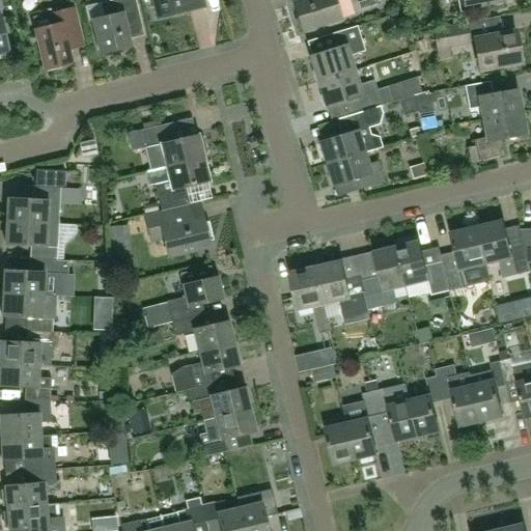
[(128,40),(144,36),(134,0),(118,0),(100,5),(103,19),(91,22),(101,56),(130,49),(128,40)]
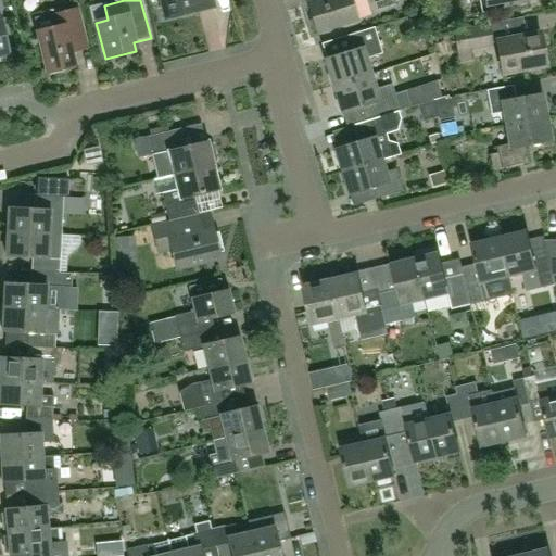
[(160,0),(164,16),(178,13),(179,14),(213,7),(211,0),(160,0)]
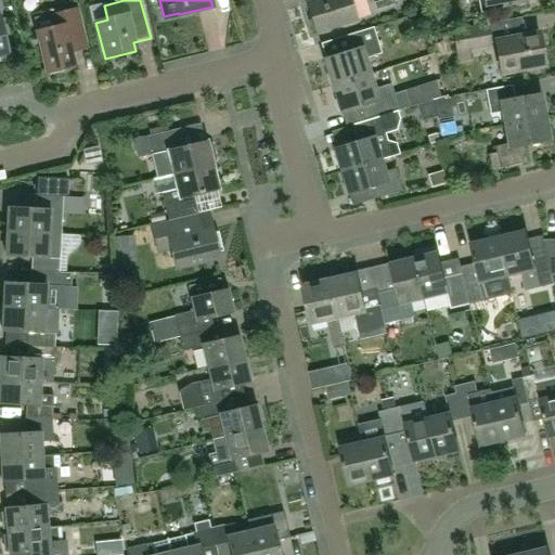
[(347,0),(315,0),(306,3),(314,31),(353,20),(347,0)]
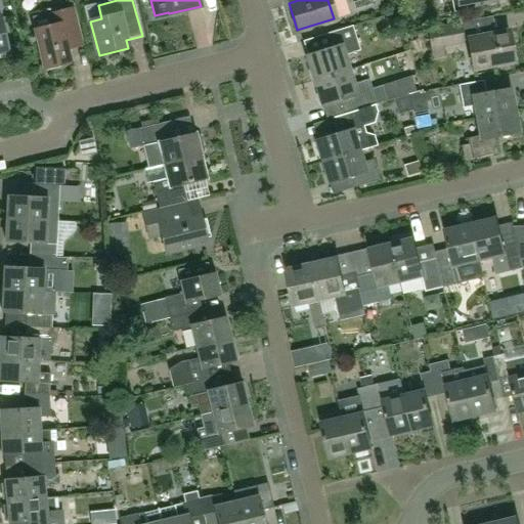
[(32,22),(35,32),(44,69),(70,61),(63,38),(79,35),(73,11),(32,22)]
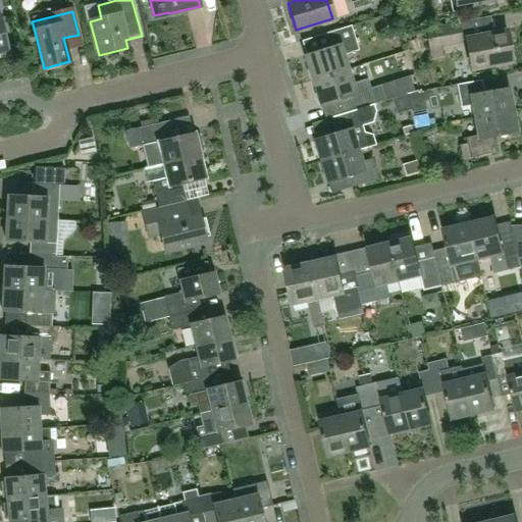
[(0,55),(8,53),(0,20),(0,55)]
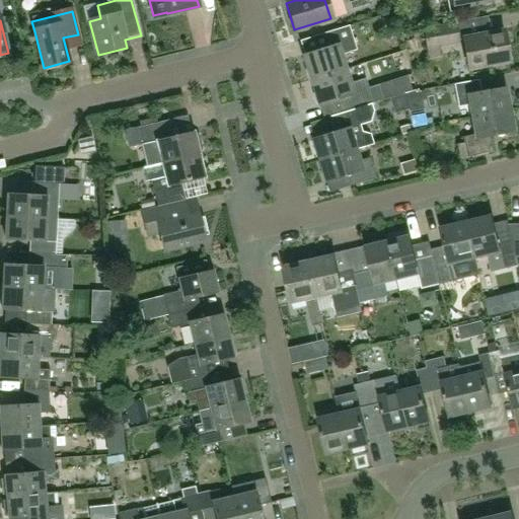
[(426,48),(458,42),(454,23),(423,29),(426,48)]
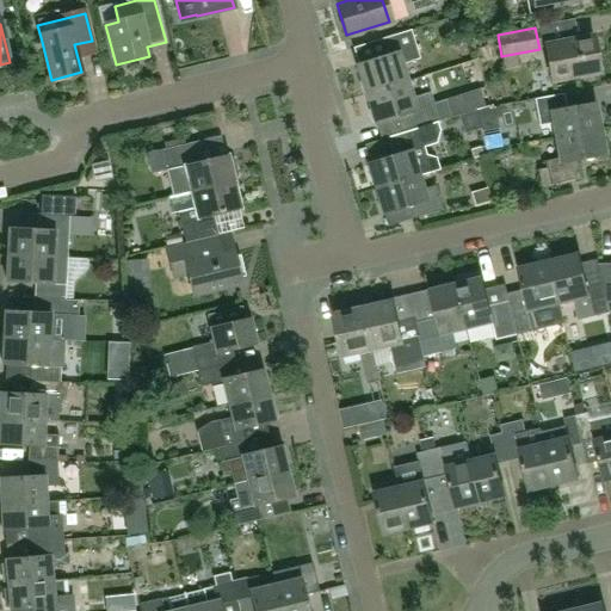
[(365,94),(405,81),(400,65),(419,59),(409,30),(378,39),(383,55),(356,65),(365,94)]
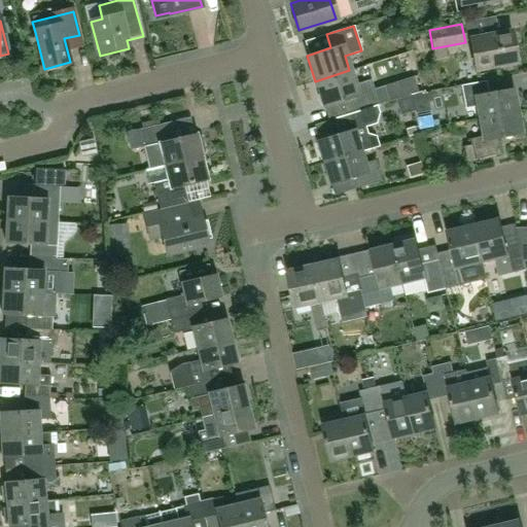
[(476,69),(516,62),(510,31),(469,38),(476,69)]
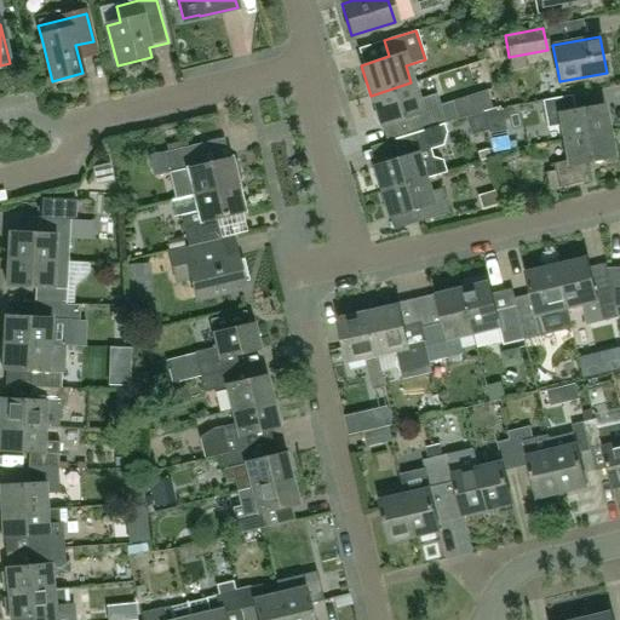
[(417,101),(411,82),(371,96),(379,125),(401,119),(406,135),(423,130),(443,124),(458,119),(452,101),(438,104),(435,95),(417,101)]
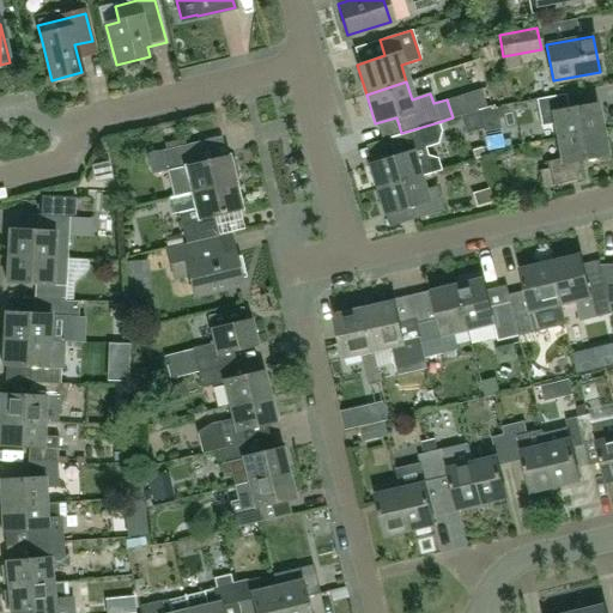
[(542,127),(556,125),(558,138),(602,129),(596,103),(569,109),(566,95),(538,101),(542,127)]
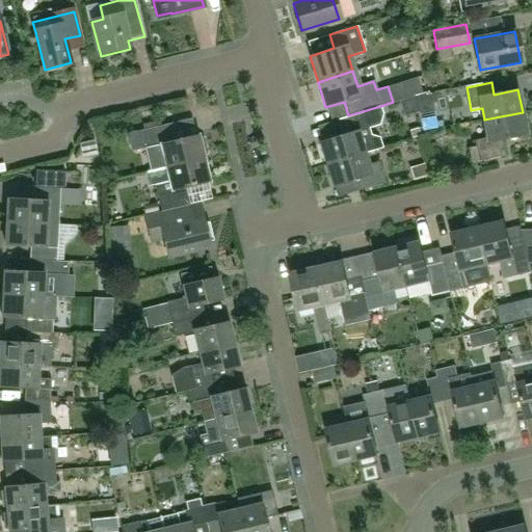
[(363,111),(348,115),(338,118),(343,135),(319,142),(325,163),(364,152),(380,147),(377,138),(371,136),(368,128),(378,125),(382,114),(380,106),(363,111)]
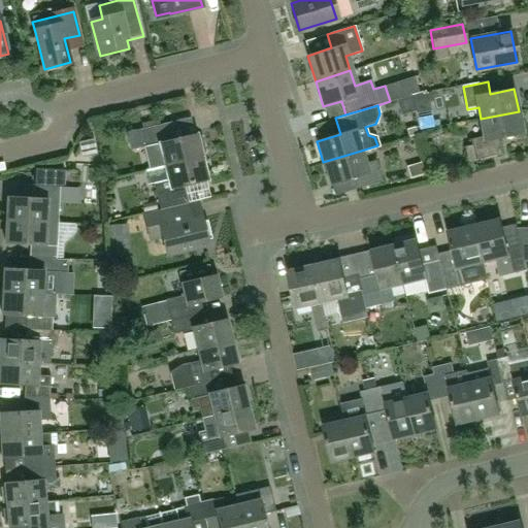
[(465,149),(468,162),(501,155),(498,139),(523,134),(519,111),(481,119),(485,138),(471,140),(473,146),(465,149)]
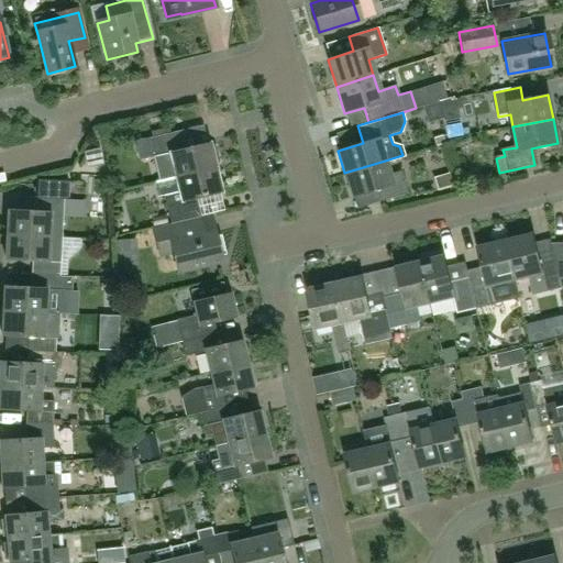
[(153,157),(154,157),(155,166),(152,167),(156,184),(216,168),(214,166),(216,166),(218,162),(214,147),(211,144),(209,144),(209,143),(184,148),(179,131),(148,139),(153,157)]
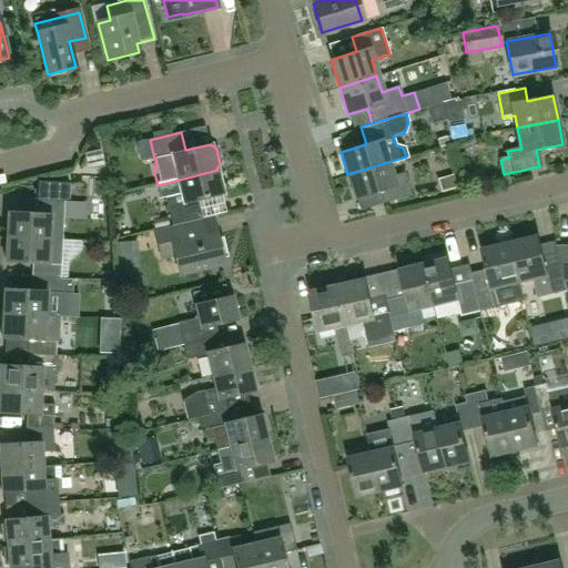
[(388,162),(347,174),(356,199),(381,191),(384,202),(409,194),(403,172),(393,175),(388,162)]
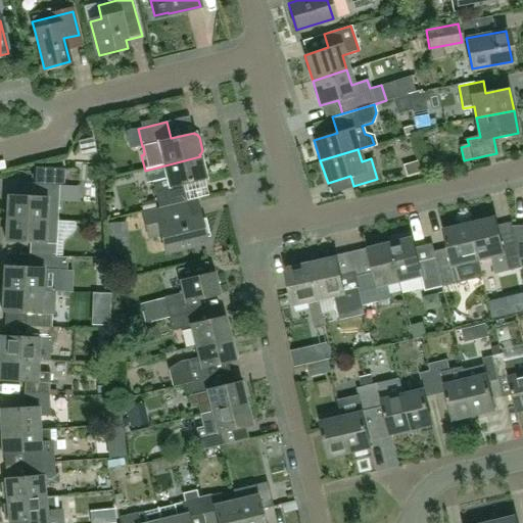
[(151,182),(153,190),(157,207),(186,201),(182,184),(205,178),(200,156),(145,171),(147,182),(151,182)]
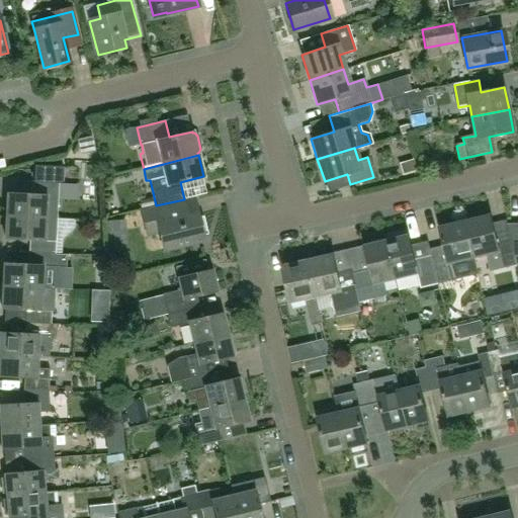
[(421,169),(418,158),(400,164),(403,174),(421,169)]
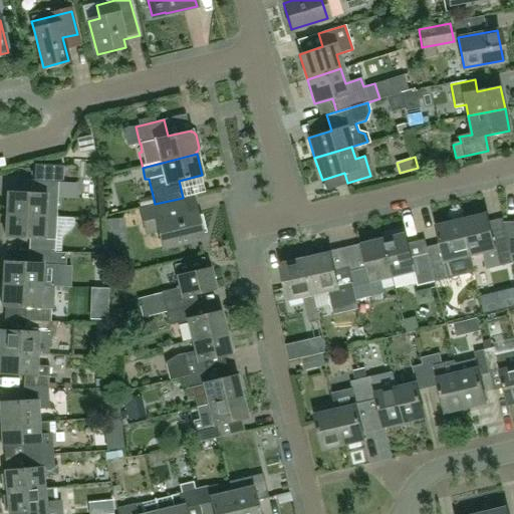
[(32,182),(32,188),(27,188),(24,191),(24,194),(8,193),(6,216),(45,218),(55,218),(56,183),(60,183),(61,167),(32,166),(31,182),(32,182)]
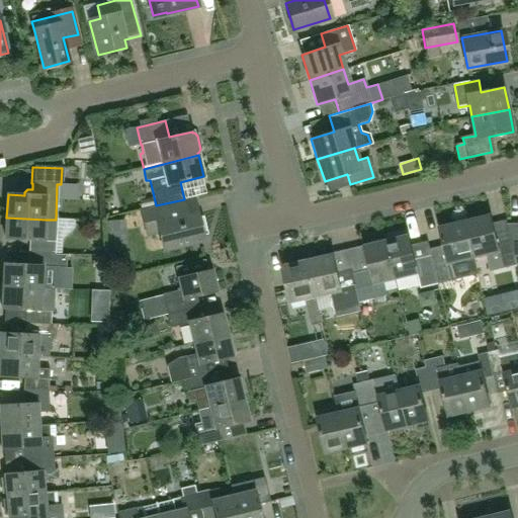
[(141,209),(154,206),(152,198),(139,201),(141,209)]
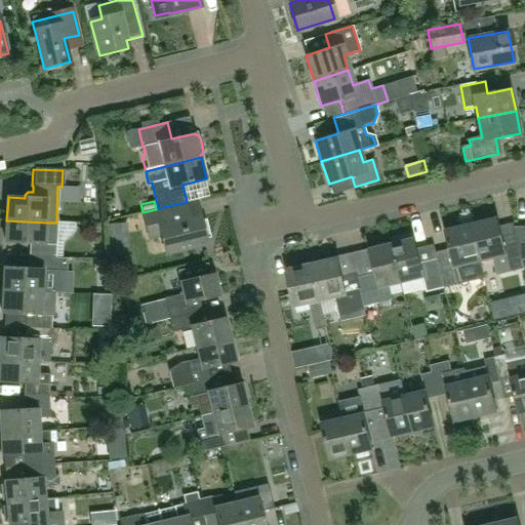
[(164,253),(207,242),(200,214),(173,221),(170,208),(143,215),(148,238),(160,235),(164,253)]
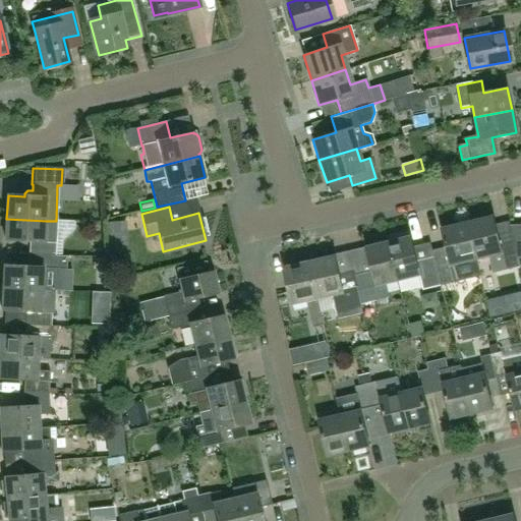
[(518,257),(513,238),(499,241),(494,217),(468,224),(476,259),(488,256),(493,273),(520,267),(518,257)]
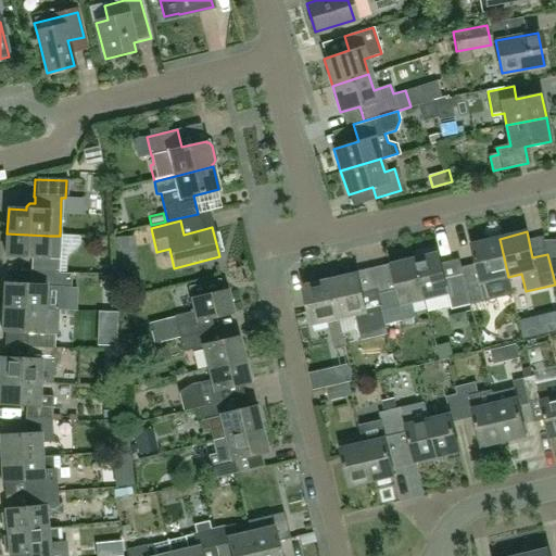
[(32,258),(30,273),(58,274),(59,250),(48,249),(49,236),(7,234),(5,257),(32,258)]
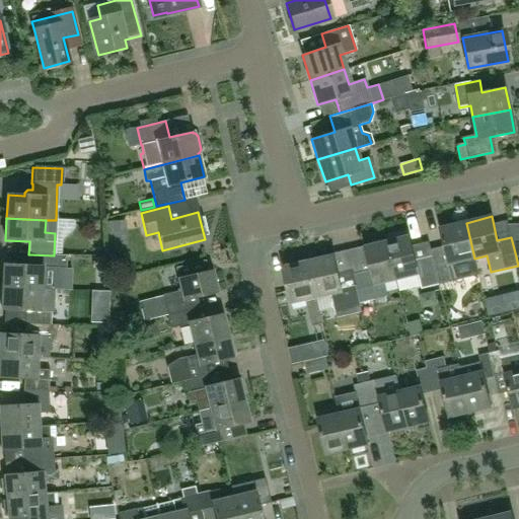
[(439,284),(452,281),(478,275),(474,258),(466,223),(440,229),(446,252),(432,255),(439,284)]
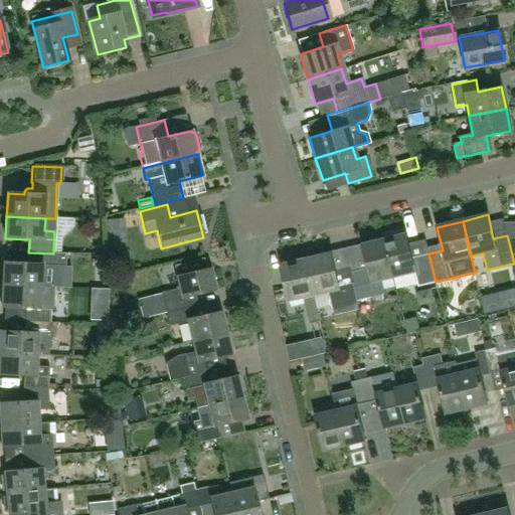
[(507,235),(512,254),(514,253),(514,221),(504,222),(507,235)]
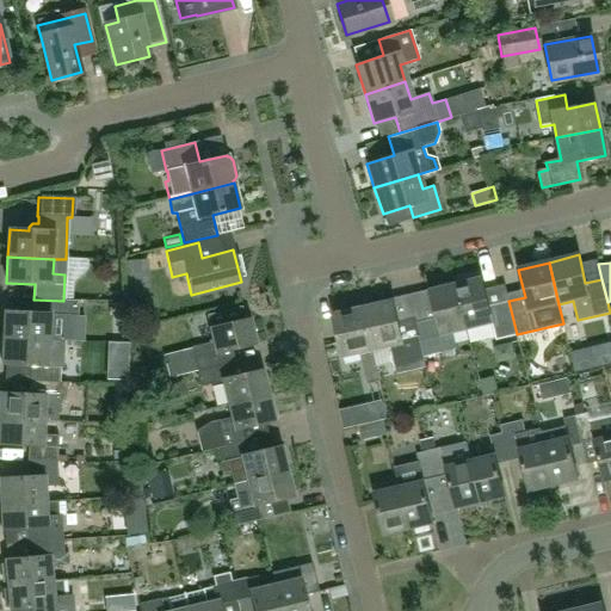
[(458,284),(468,328),(492,322),(497,339),(517,334),(508,301),(488,306),(481,278),(458,284)]
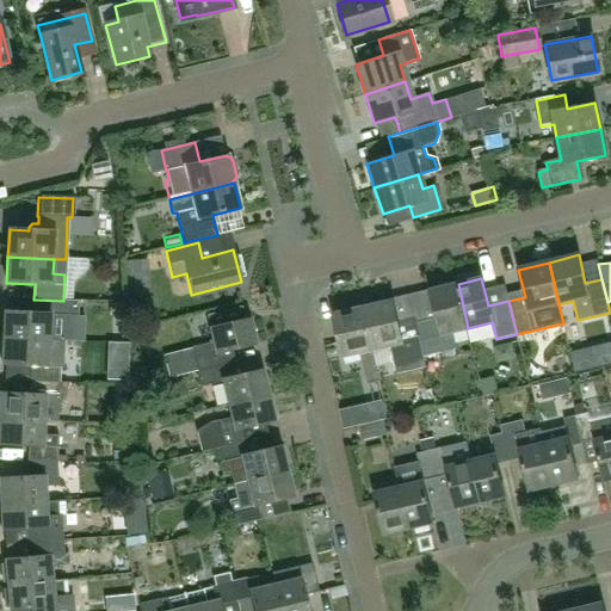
[(468,328),(458,284),(430,290),(436,319),(415,323),(424,357),(456,349),(451,332),(468,328)]
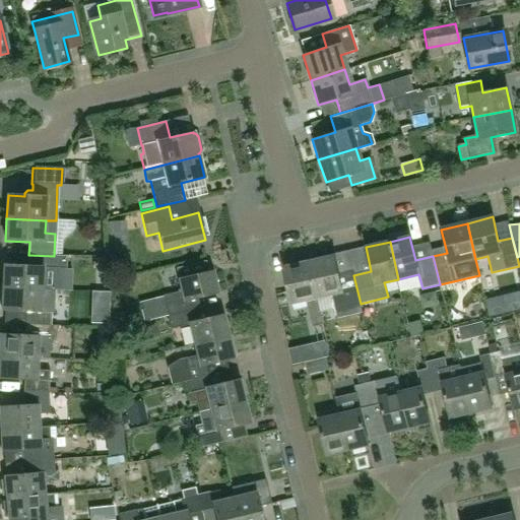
[(4,266),(3,288),(42,290),(52,291),(53,268),(66,269),(67,257),(54,256),(28,255),(28,267),(4,266)]
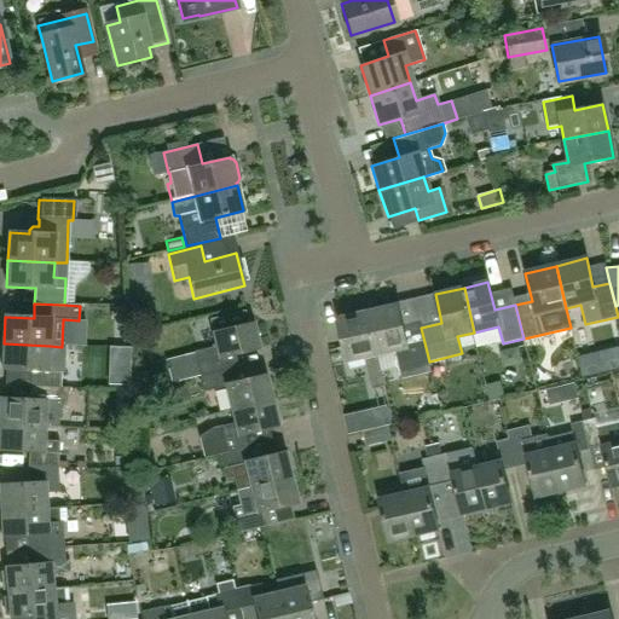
[(399,306),(369,313),(379,356),(397,351),(400,368),(403,380),(431,374),(428,362),(429,362),(421,328),(420,324),(405,328),(399,306)]
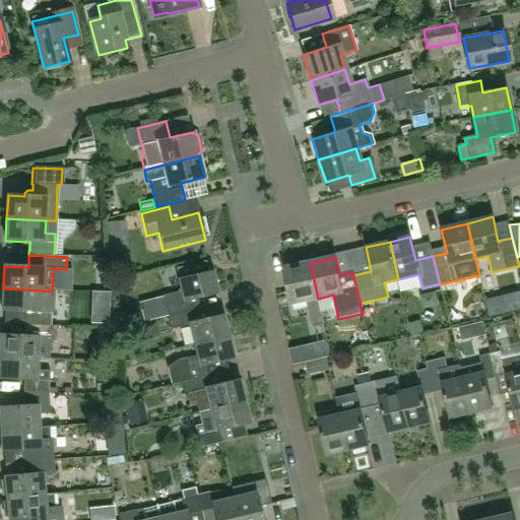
[(165,305),(166,305),(169,318),(193,312),(191,302),(217,296),(212,272),(208,273),(206,262),(176,269),(181,293),(163,297),(165,305)]
